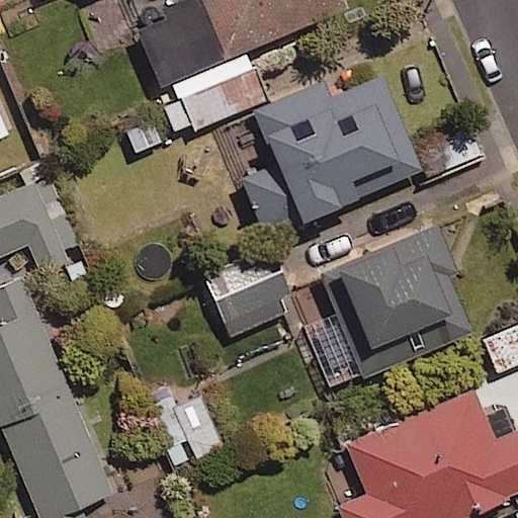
[(193,0),(222,64),(351,9),(347,0),(193,0)]
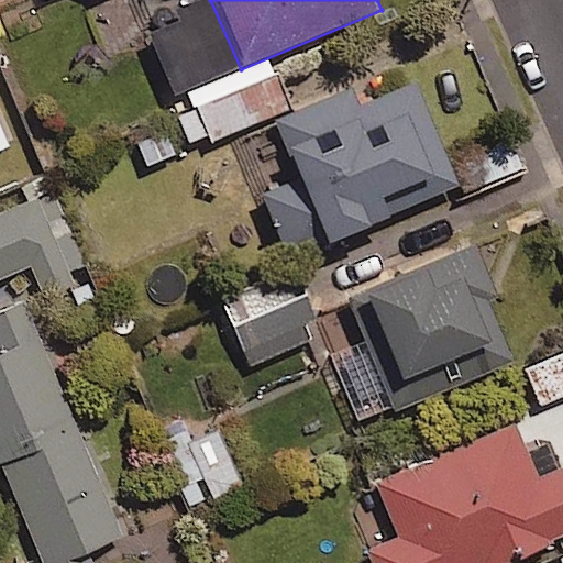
[(360,107),(352,88),(278,120),(304,178),(263,196),(290,258),(330,241),(332,244),(464,187),(418,81),(360,107)]
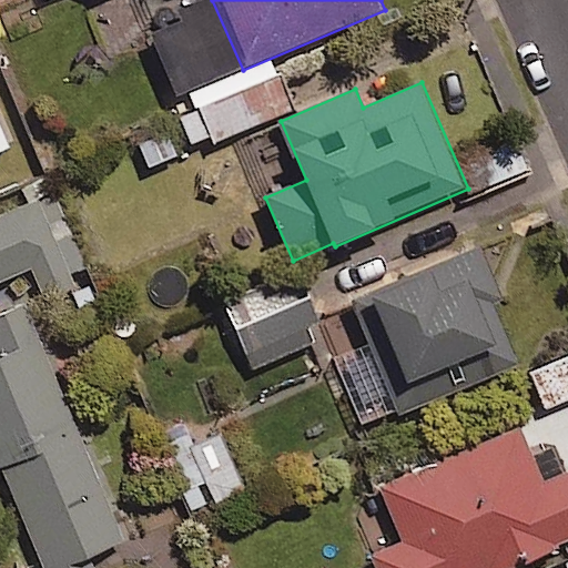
[(467,180),(520,159),(508,127),(455,148),(467,180)]
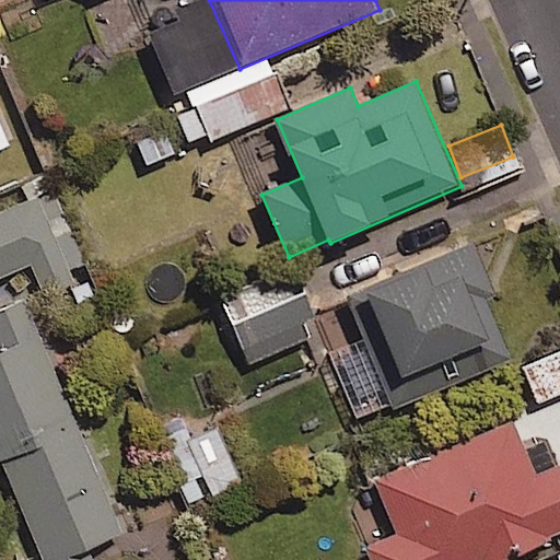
[(73,283),(36,200),(0,216),(0,278),(32,265),(45,295),(73,283)]
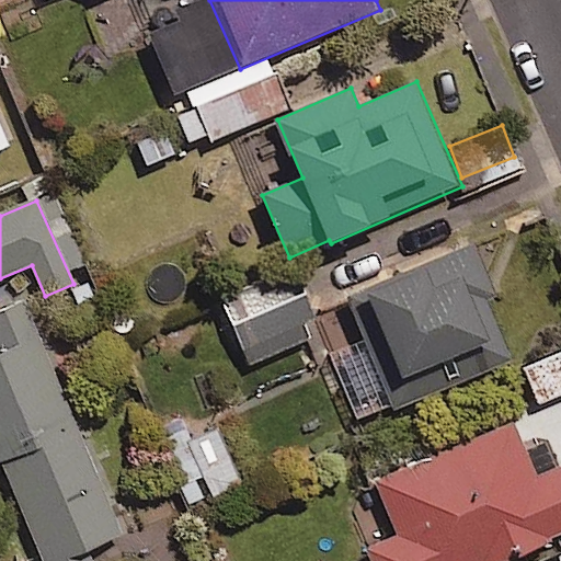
[(474,243),(347,297),(397,411),(515,361),(489,299),(497,295),(474,243)]
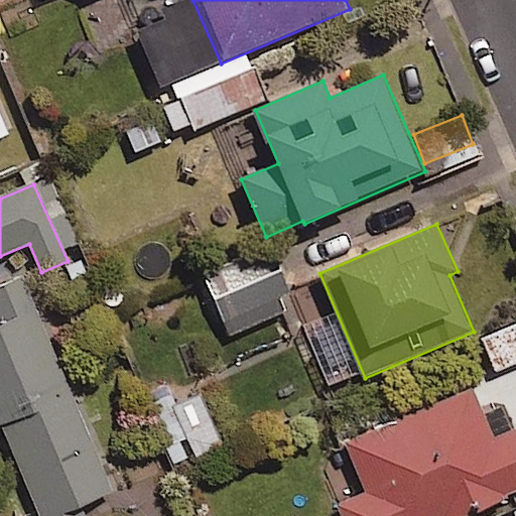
[(276,290),(289,285),(273,242),(202,267),(224,329),(282,307),(276,290)]
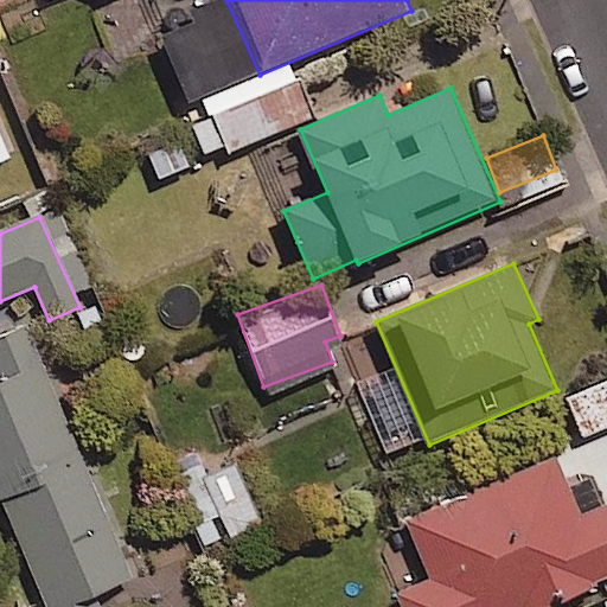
[(133,577),(29,325),(0,337),(0,487),(49,606),(97,606),(93,595),(133,577)]
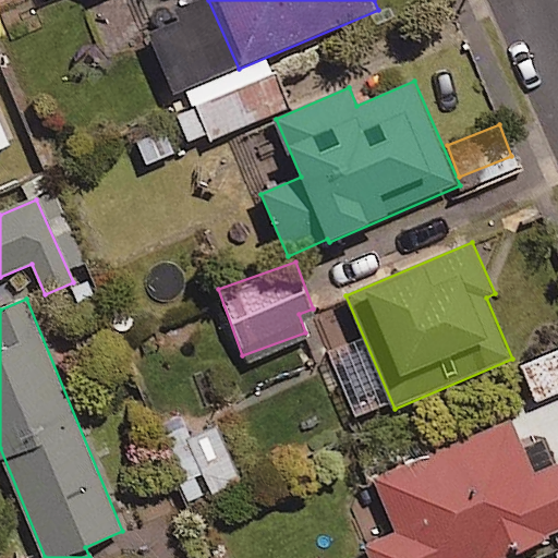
[(557,383),(557,340),(518,359),(533,393),(557,383)]
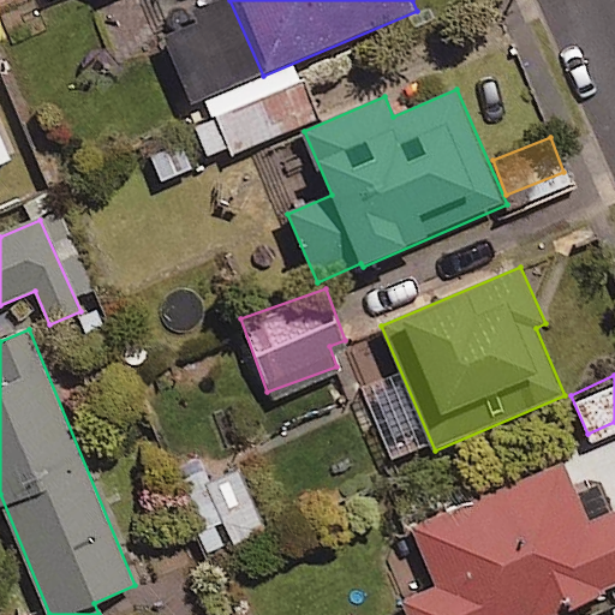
[(260,524),(236,457),(178,478),(203,545),(260,524)]
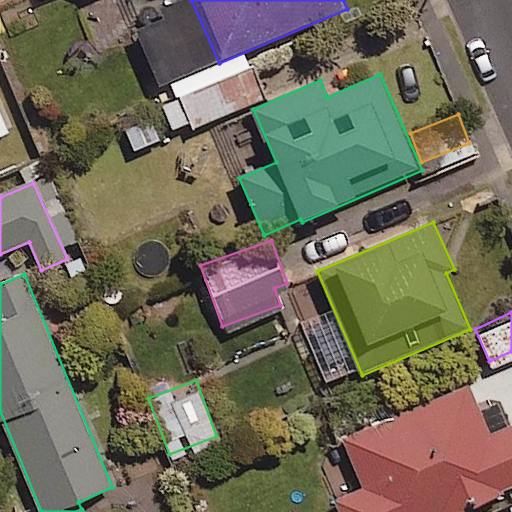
[(511,426),(491,435),(470,386),(345,440),(366,489),(334,502),(338,511),(454,511),(511,487),(511,426)]
